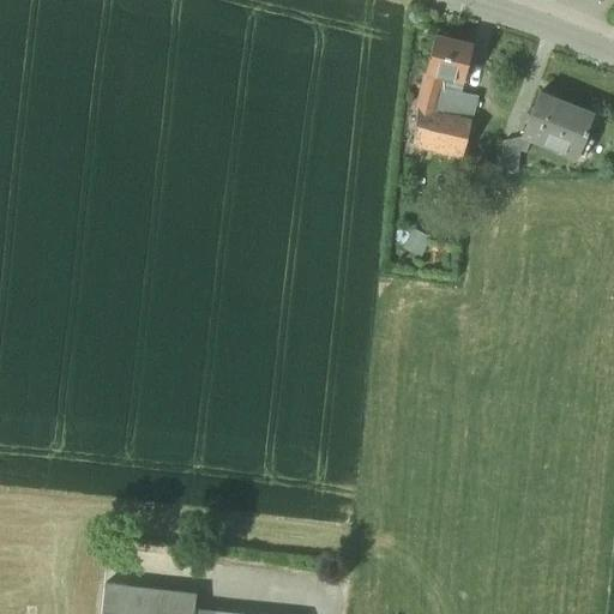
[(470,46),(433,37),(425,76),(441,79),(462,84),(470,46)]
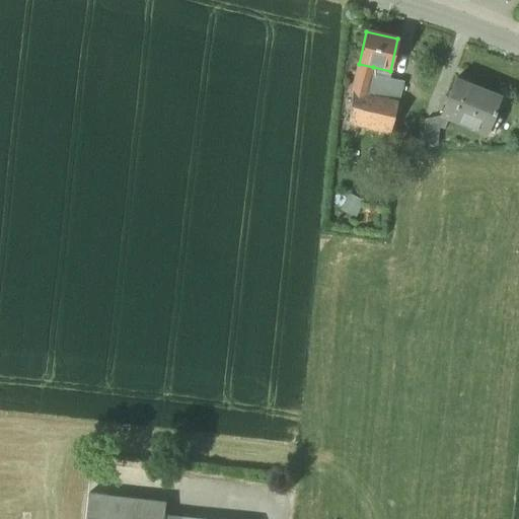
[(373,67),(359,64),(352,93),(365,96),(373,67)]
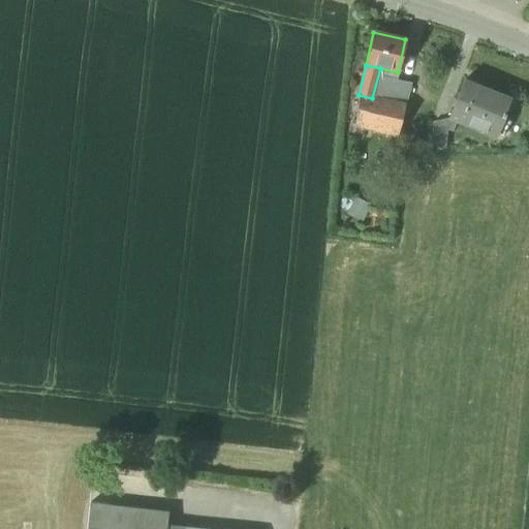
[(507,99),(490,92),(491,91),(464,80),(448,119),(456,122),(495,137),(504,115),(503,115),(509,99),(508,98),(507,99)]
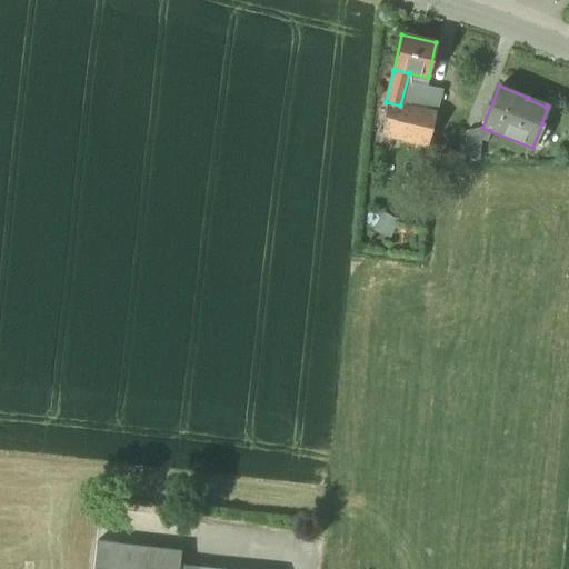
[(441,90),(426,87),(420,110),(436,113),(441,90)]
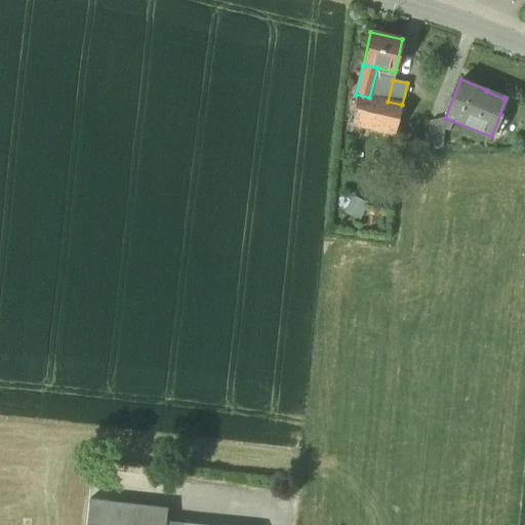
[(369,97),(356,94),(352,124),(394,134),(402,105),(388,102),(369,97)]
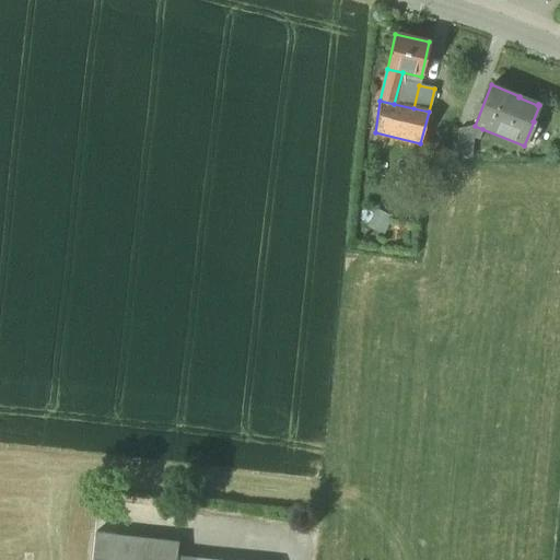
[(482,129),(475,126),(473,131),(473,138),(478,140),(482,129)]
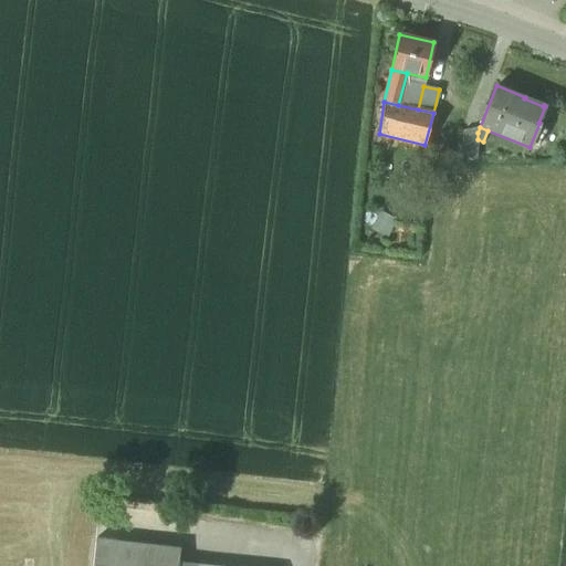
[(478,133),(462,130),(460,157),(475,159),(478,139),(478,133)]
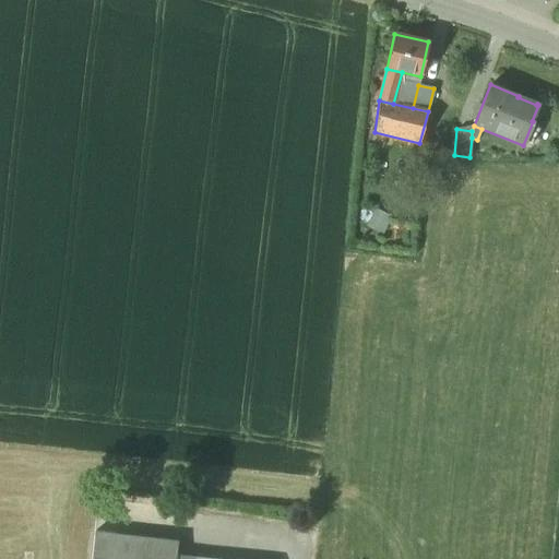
[(175,540),(94,531),(91,558),(174,558),(174,557),(175,557),(177,540),(175,540)]
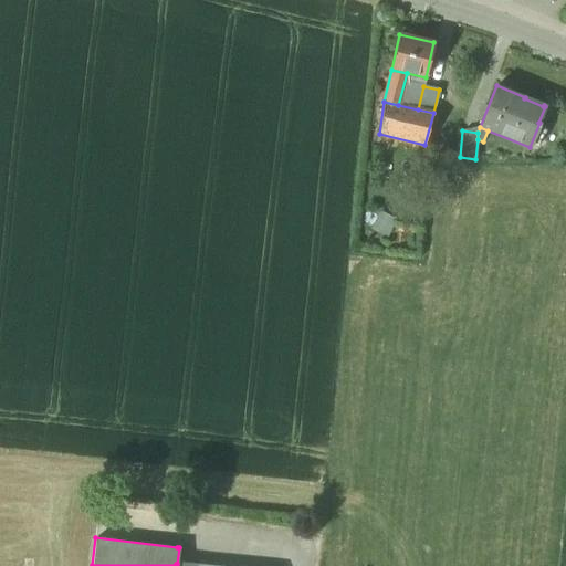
All buildings are outlined.
